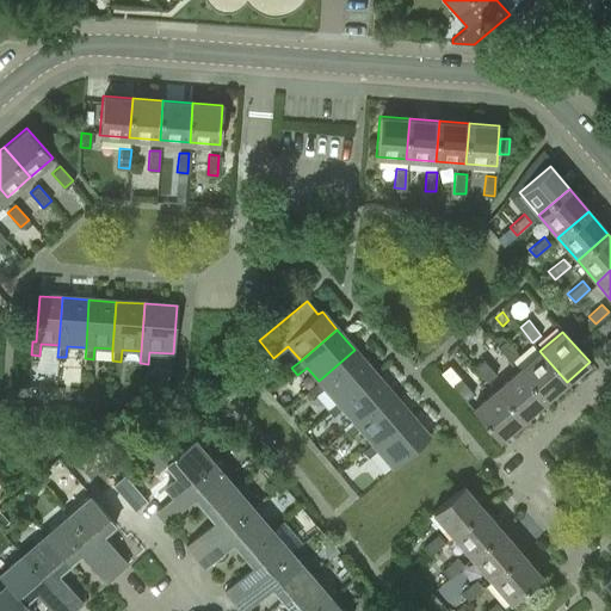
[(511,362),(519,355),(505,339),(497,346),(511,362)]
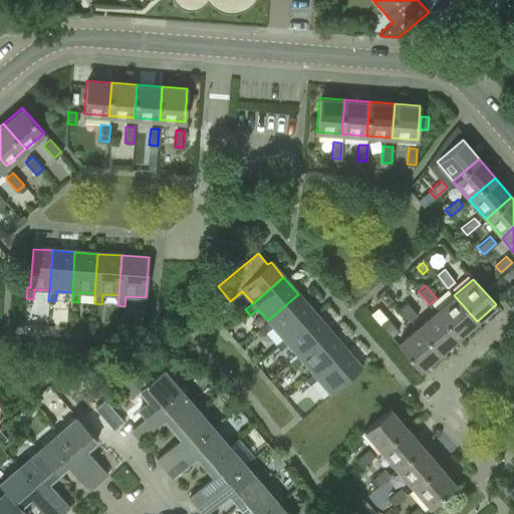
[(283,338),(313,312),(298,294),(268,320),(260,327),(265,332),(272,326),(283,338)]
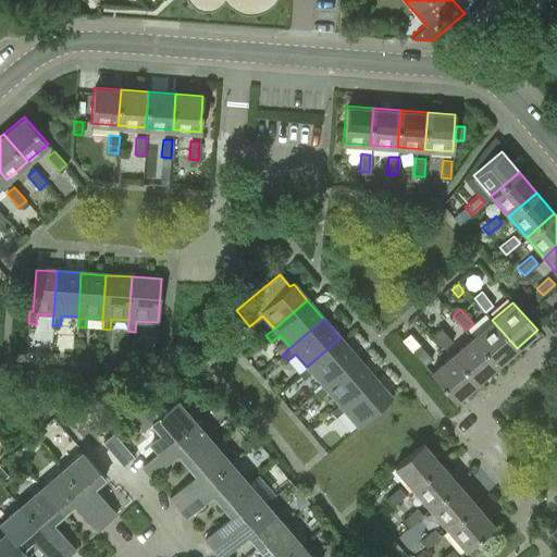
[(496,366),(517,348),(492,320),(472,338),(496,366)]
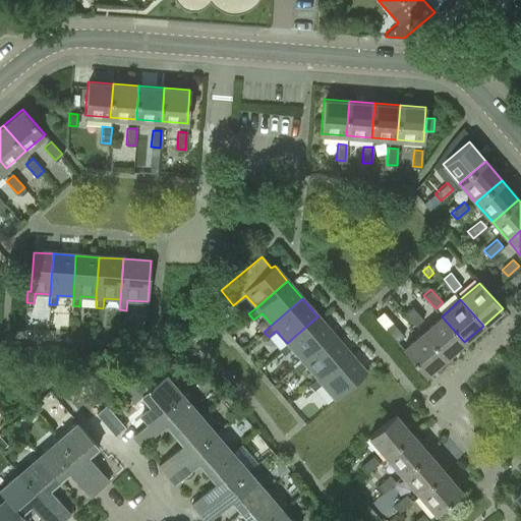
[(416,325),(422,319),(412,306),(405,311),(416,325)]
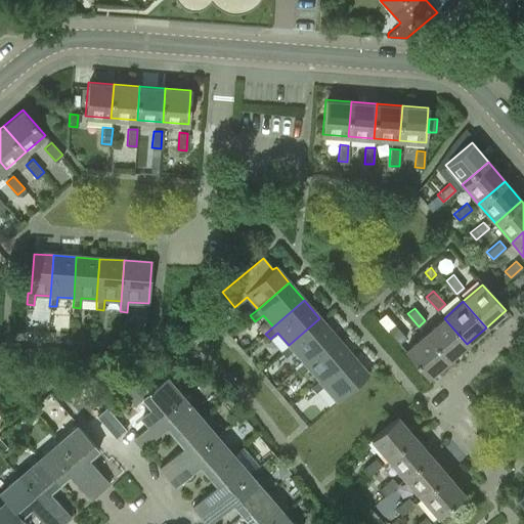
[(304,362),(335,336),(319,318),(289,345),(280,351),(286,357),(293,350),(304,362)]
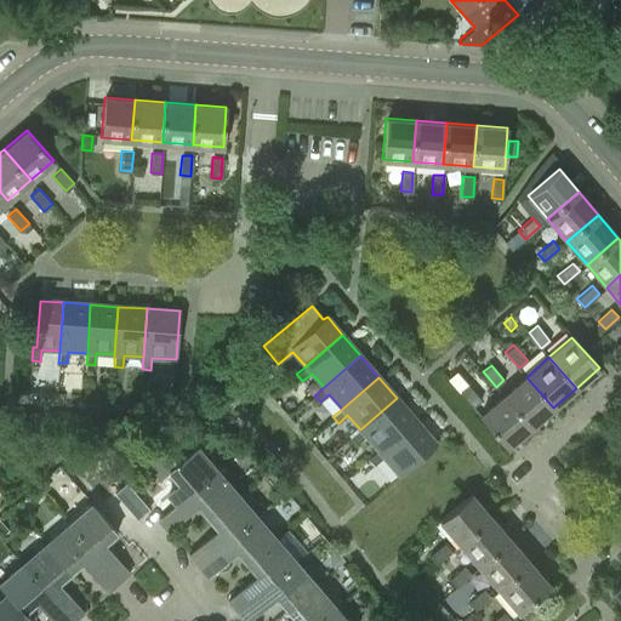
[(531,428),(553,408),(527,377),(503,397),(531,428)]
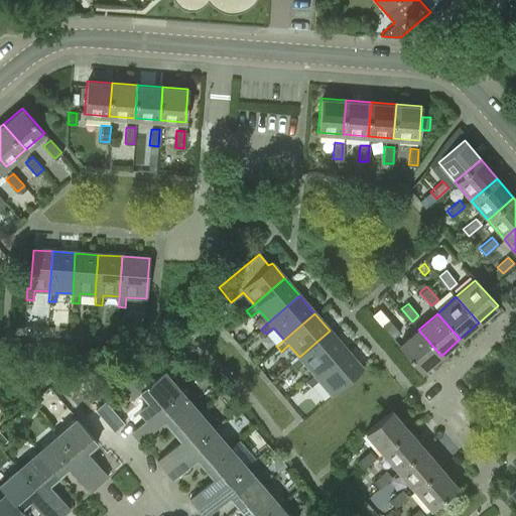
[(393,338),(400,332),(389,318),(382,325),(393,338)]
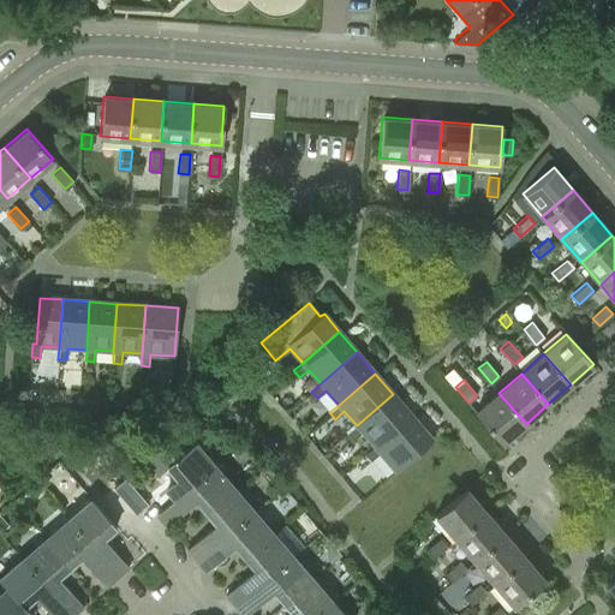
[(503,443),(526,424),(499,393),(476,412),(503,443)]
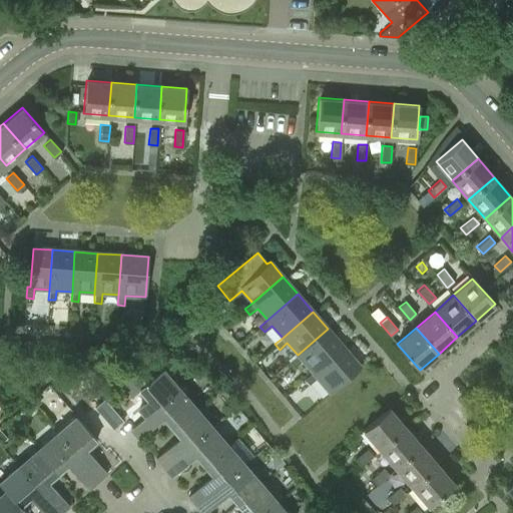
[(312,372),(343,347),(328,329),(298,355),(290,362),(294,367),(302,360),(312,372)]
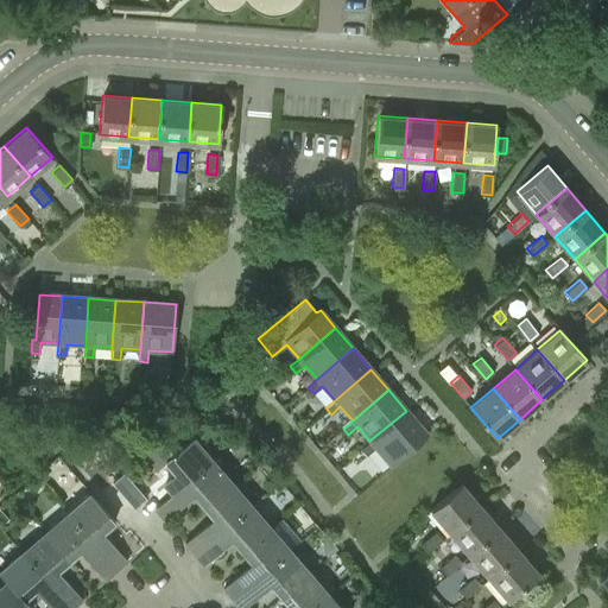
[(391,464),(426,434),(406,411),(369,441),(361,449),(366,455),(375,447),(391,464)]
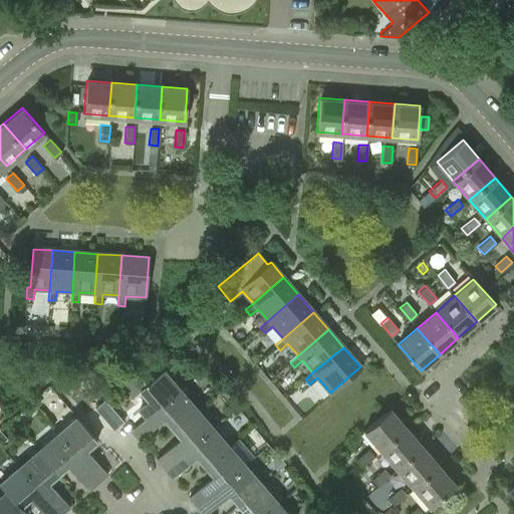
[(149,416),(181,389),(163,367),(147,381),(138,371),(120,386),(131,397),(140,390),(149,400),(141,407),(148,415),(149,416)]
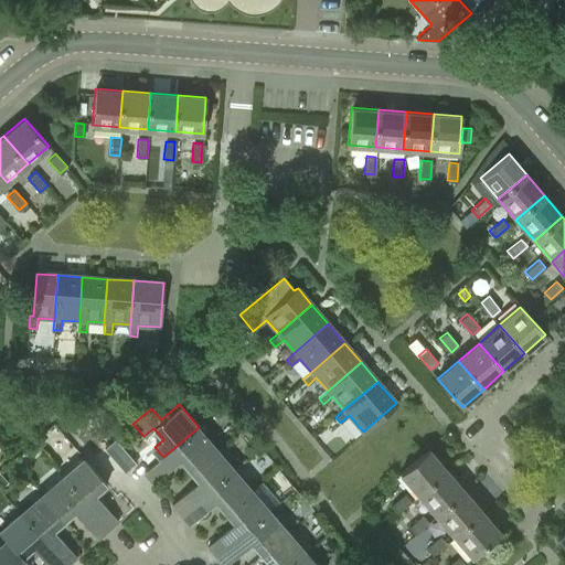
[(85,425),(94,436),(106,426),(97,415),(85,425)]
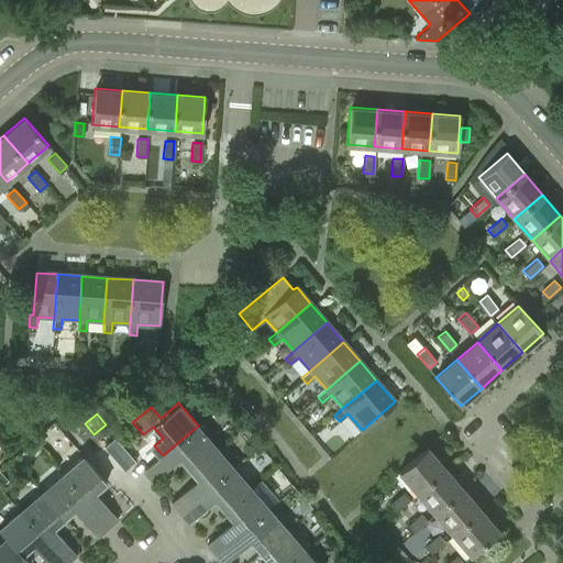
[(189,468),(216,445),(198,426),(163,455),(162,454),(144,470),(154,482),(181,457),(189,468)]
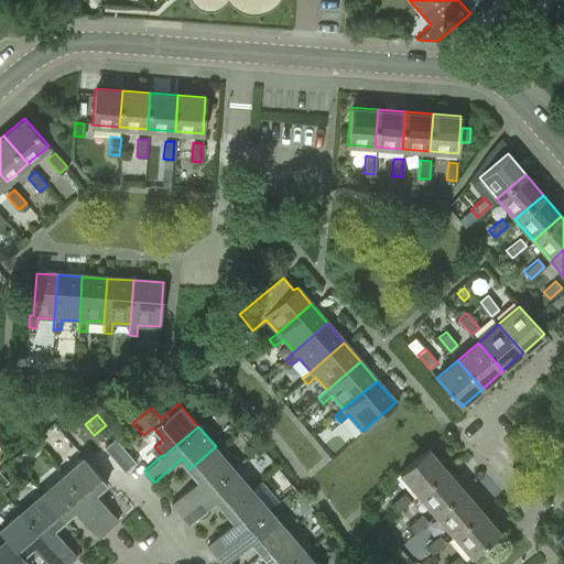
[(43,432),(34,440),(40,446),(44,443),(45,436),(43,432)]
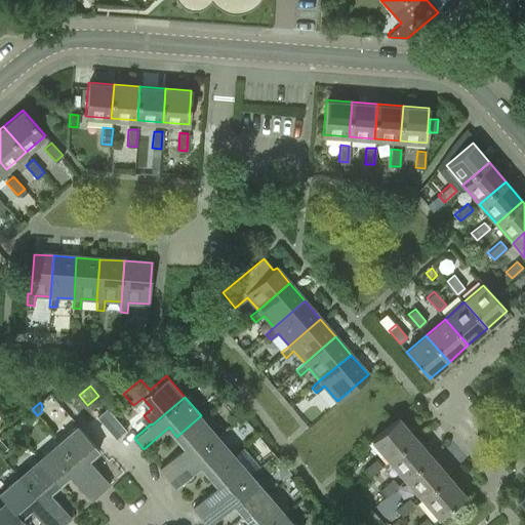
[(117,438),(127,429),(108,406),(98,415),(117,438)]
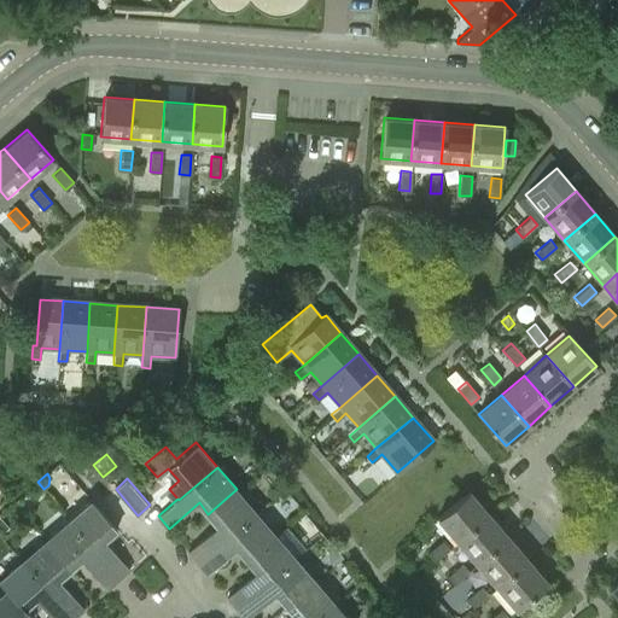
[(198,561),(256,512),(237,489),(208,514),(219,526),(190,552),(198,561)]
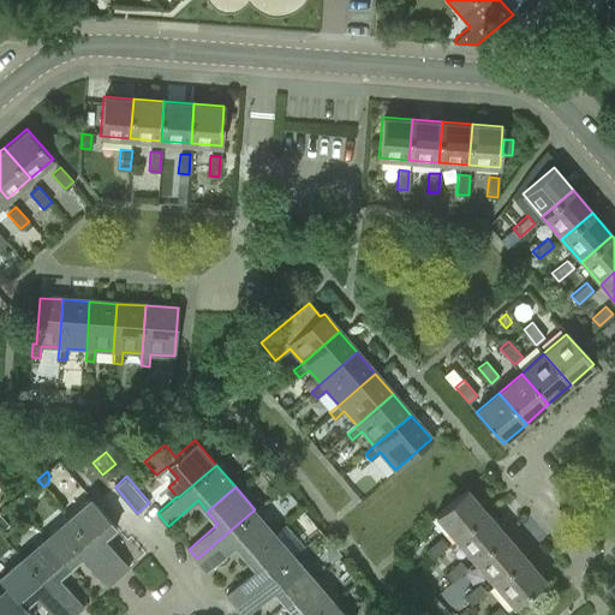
[(455,538),(487,512),(466,488),(435,515),(455,538)]
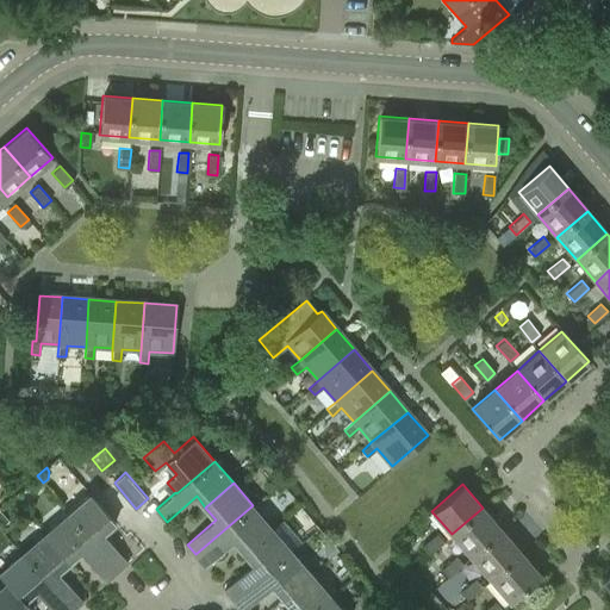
[(104,533),(116,522),(92,495),(68,515),(117,571),(128,561),(104,533)]
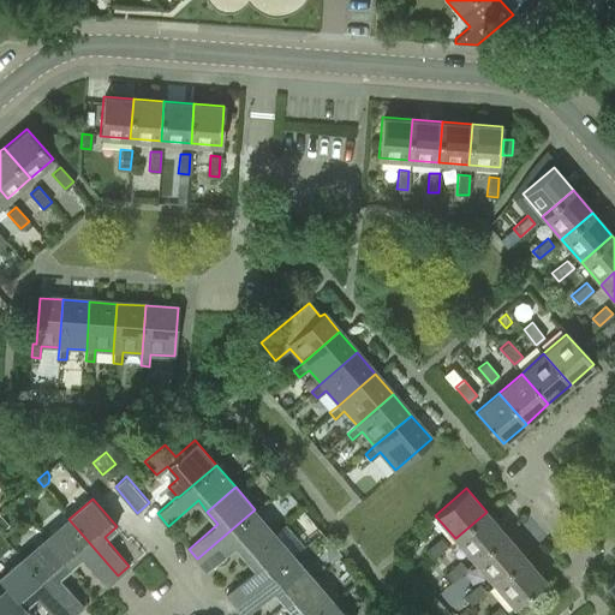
[(245,556),(274,531),(255,509),(197,559),(208,571),(237,545),(245,556)]
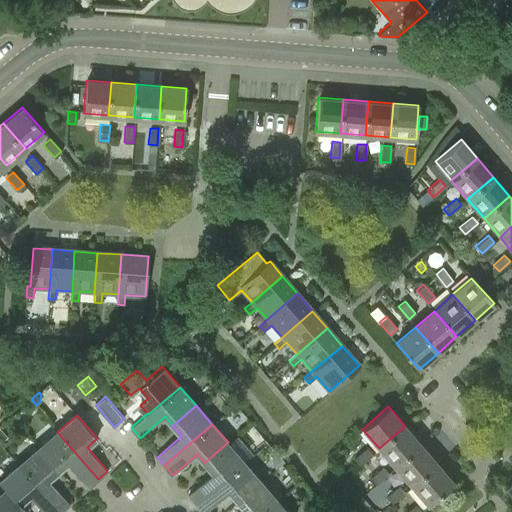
[(396,467),(421,445),(405,426),(379,448),(396,467)]
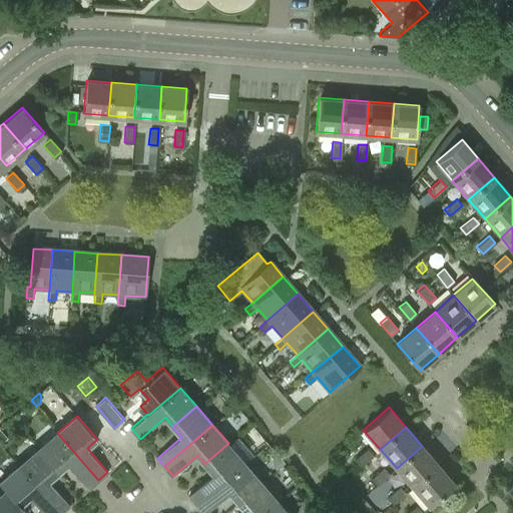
[(88,488),(98,480),(57,433),(38,449),(58,473),(68,464),(88,488)]
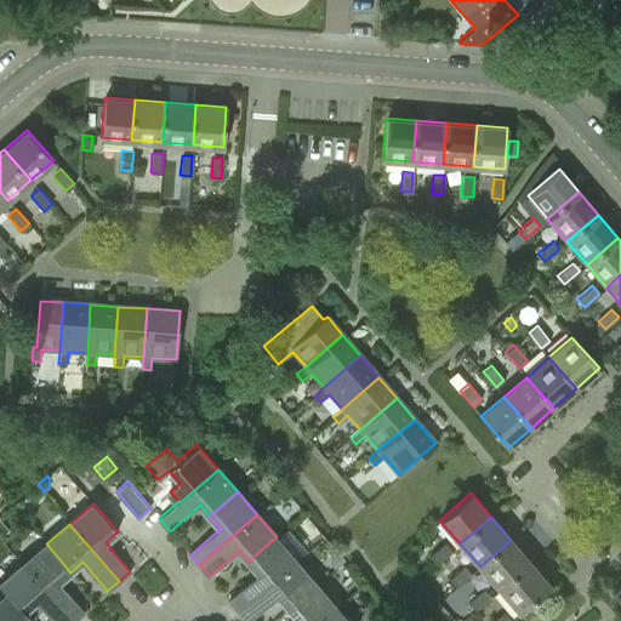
[(239,610),(297,559),(277,536),(248,562),(258,574),(229,599),(239,610)]
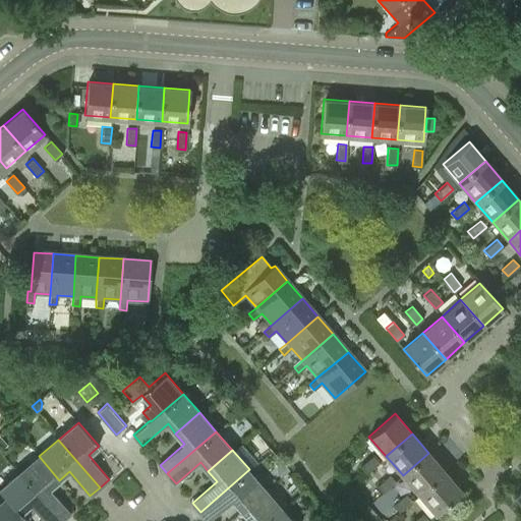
[(419,495),(446,472),(428,453),(403,475),(419,495)]
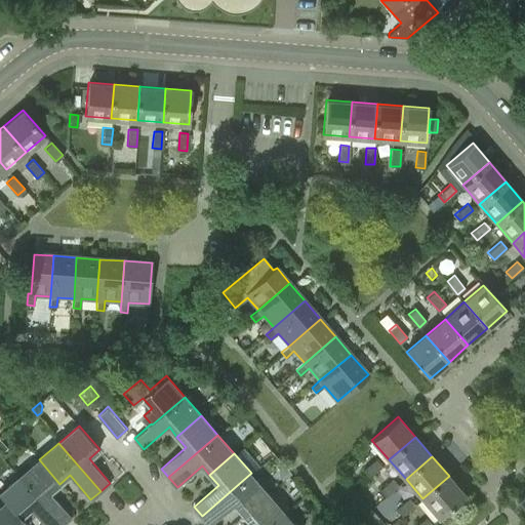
[(369,477),(381,466),(375,458),(363,470),(369,477)]
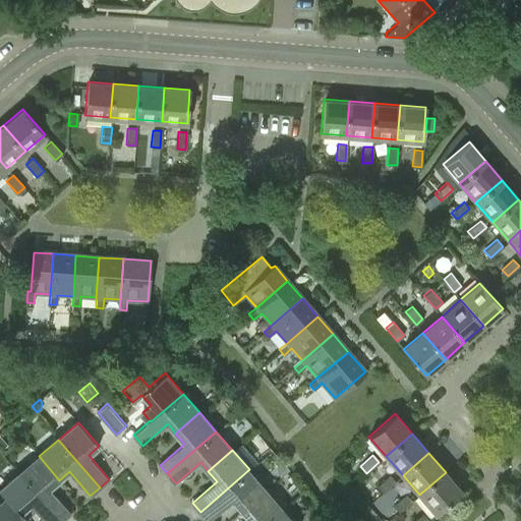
[(50,488),(59,480),(39,456),(20,472),(61,520),(71,513),(50,488)]
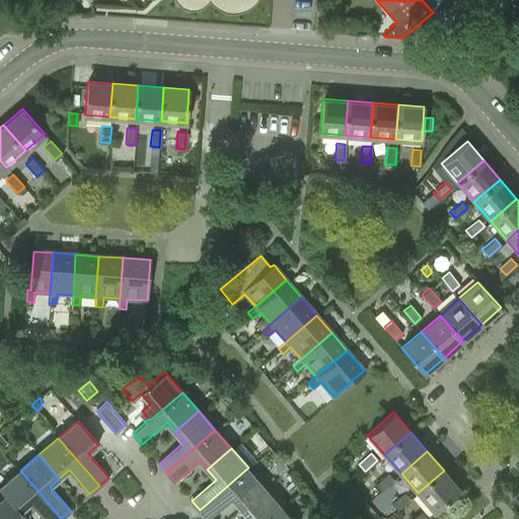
[(240,508),(265,487),(248,467),(200,510),(207,518),(232,498),(240,508)]
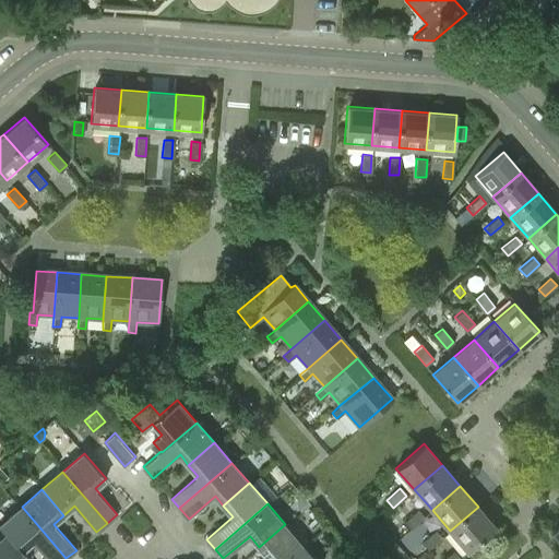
[(48,558),(64,558),(66,558),(22,507),(0,525),(7,534),(8,533),(23,550),(34,542),(48,558)]
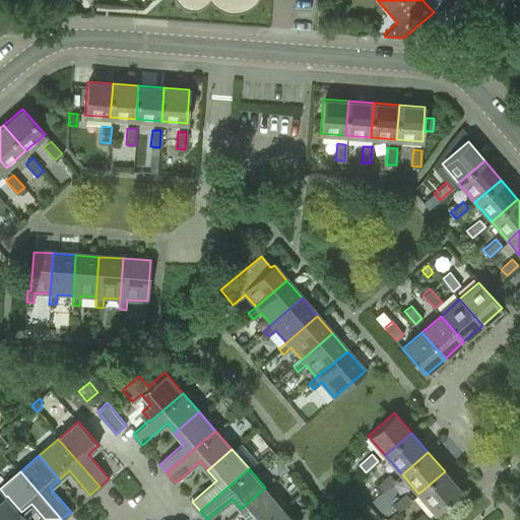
[(436,513),(461,491),(445,471),(418,494),(436,513)]
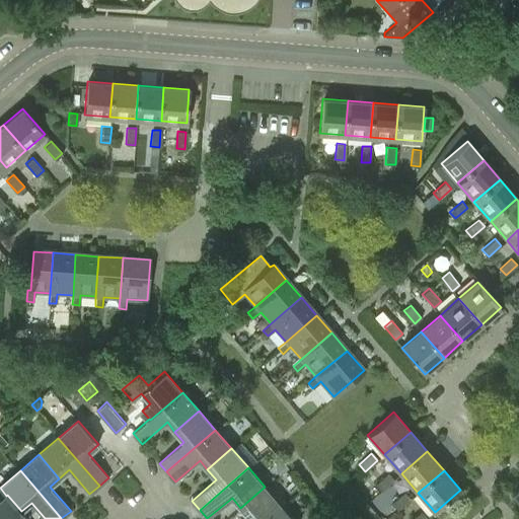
[(381,491),(394,479),(388,472),(375,484),(381,491)]
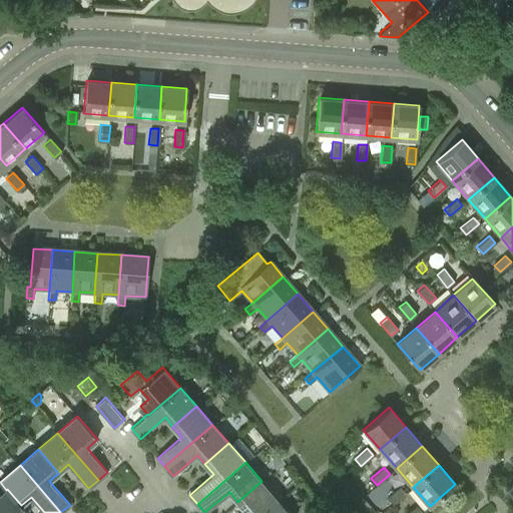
[(263,512),(278,500),(262,481),(237,502),(245,511),(243,512),(263,512)]
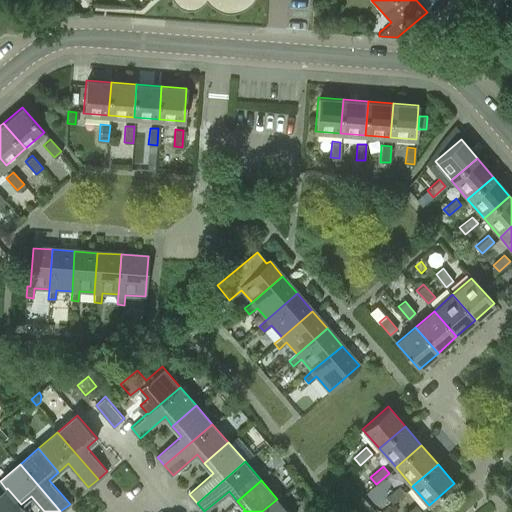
[(392,503),(405,492),(399,485),(386,496),(392,503)]
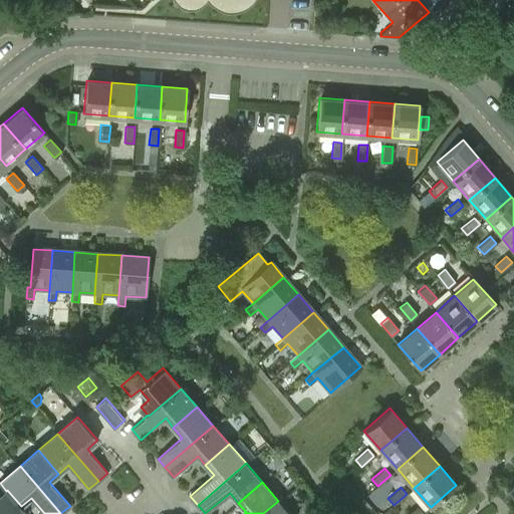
[(21,506),(7,490),(6,491),(0,495),(0,513),(26,513),(27,513),(21,506)]
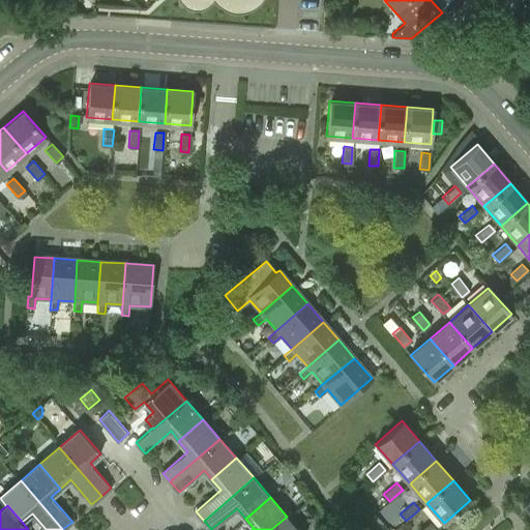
[(298,529),(287,517),(271,529),(298,529)]
